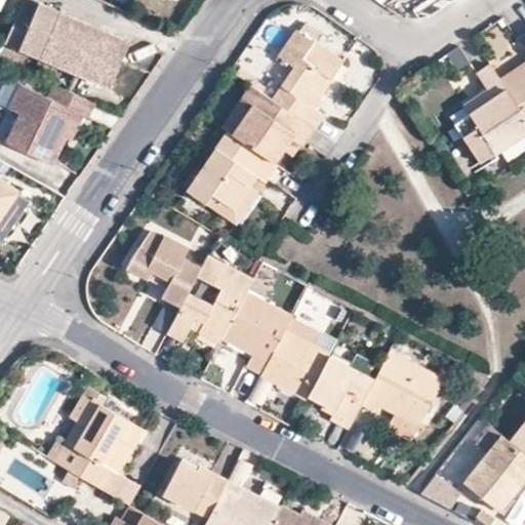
[(38,57),(58,10),(34,0),(21,0),(3,43),(38,57)]
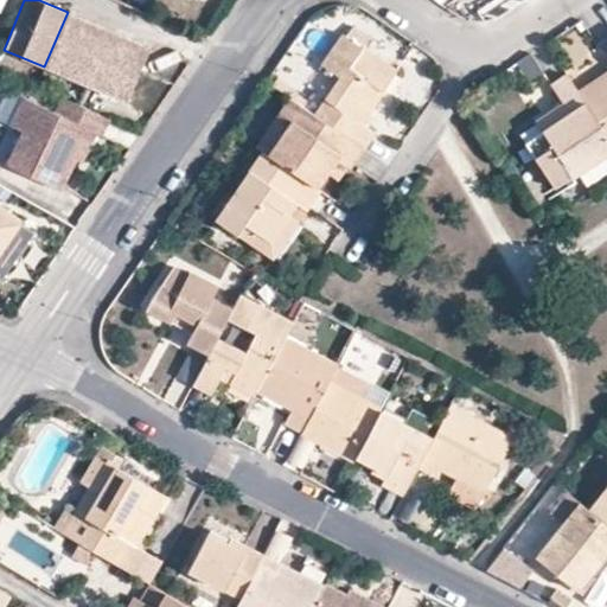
[(85,84),(109,30),(68,12),(44,66),(85,84)]
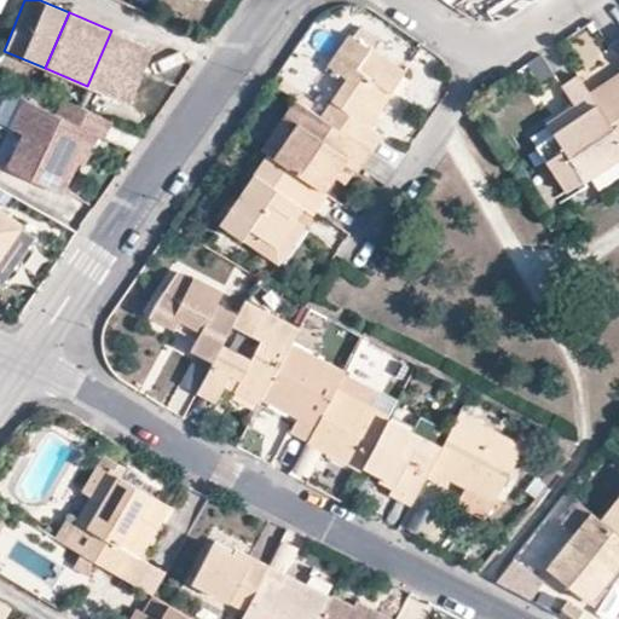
[(111,30),(87,86),(129,104),(152,47),(111,30)]
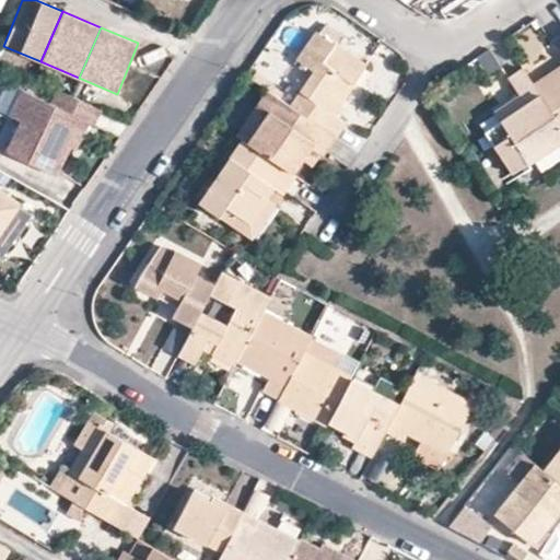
[(289,106),(334,137),(342,125),(331,117),(362,70),(313,34),(293,62),(312,77),(289,106)]
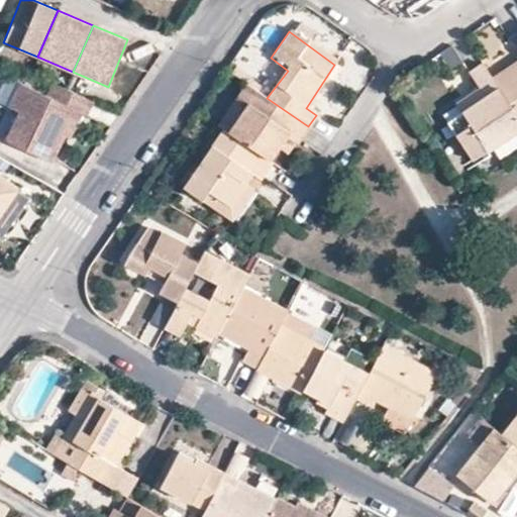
[(516,61),(492,78),(495,83),(516,69),(516,61)]
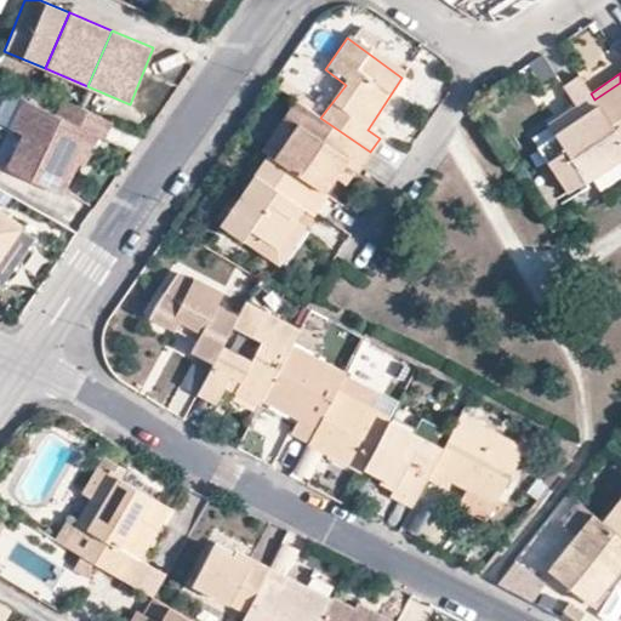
[(620,138),(594,100),(591,93),(580,77),(563,86),(574,103),(546,121),(585,178),(620,154),(620,138)]
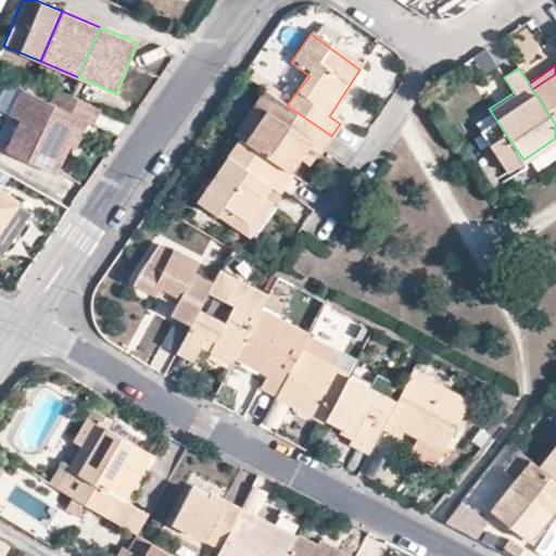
[(555,74),(532,89),(555,124),(555,74)]
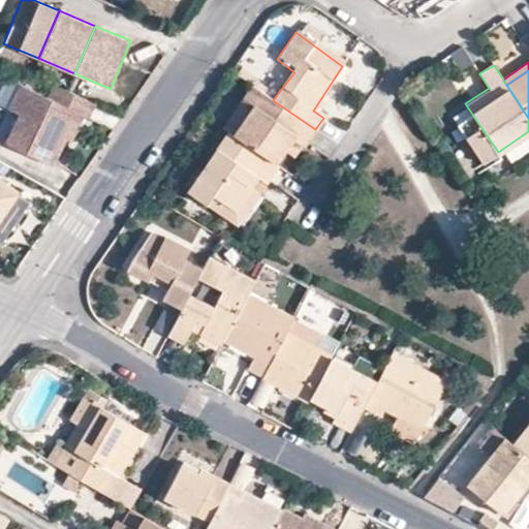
[(88,117),(95,101),(54,83),(48,96),(21,84),(9,107),(21,113),(6,143),(53,164),(66,136),(78,112),(83,115),(88,117)]
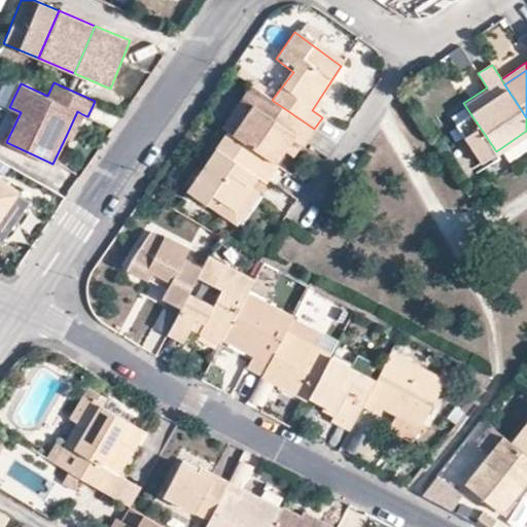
[(221,129),(226,132),(231,135),(260,92),(251,84),(221,129)]
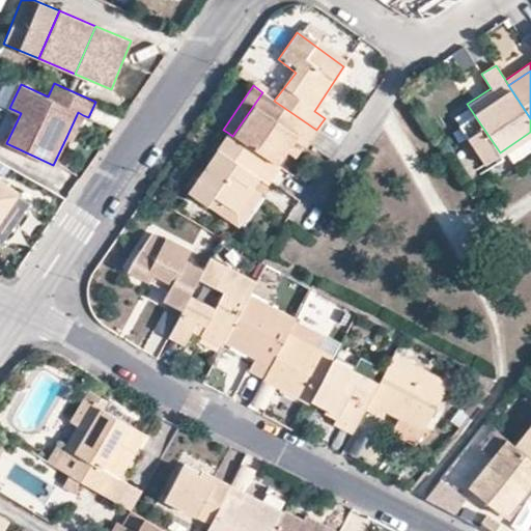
[(292,139),(302,145),(305,147),(316,131),(316,130),(274,101),(262,92),(232,136),(275,165),(284,150),(292,138),(292,139)]
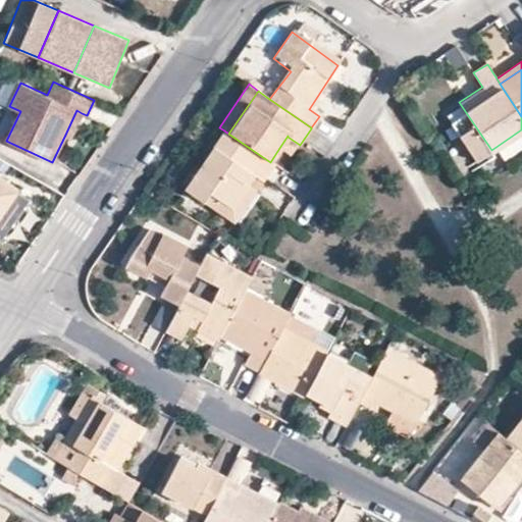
[(82,113),(76,110),(65,135),(70,138),(82,113)]
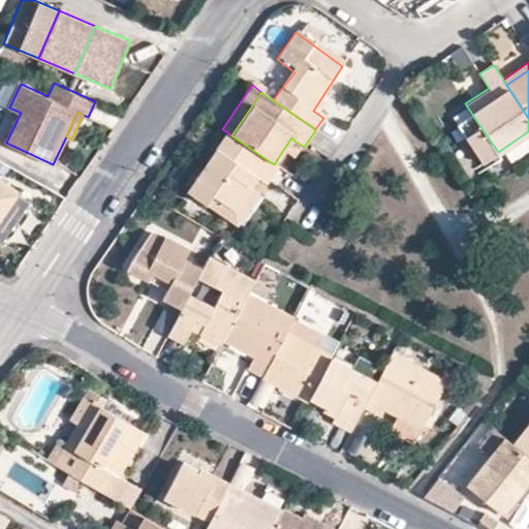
[(232,210),(250,187),(247,184),(253,176),(265,184),(278,166),(274,164),(231,135),(227,132),(187,191),(204,204),(211,195),(232,211),(232,210)]
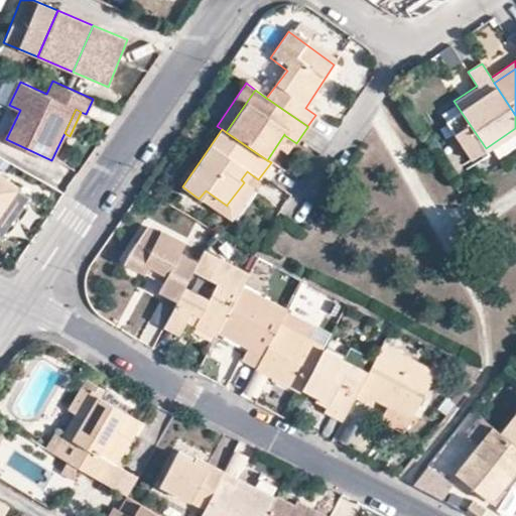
[(285,152),(293,141),(284,135),(284,134),(276,146),(285,152)]
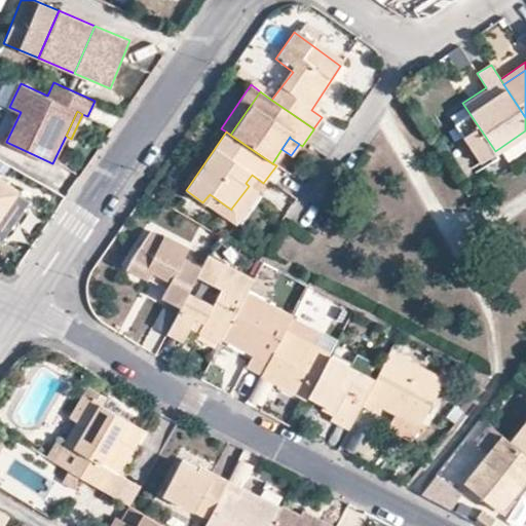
[(0,240),(28,200),(0,181),(0,240)]
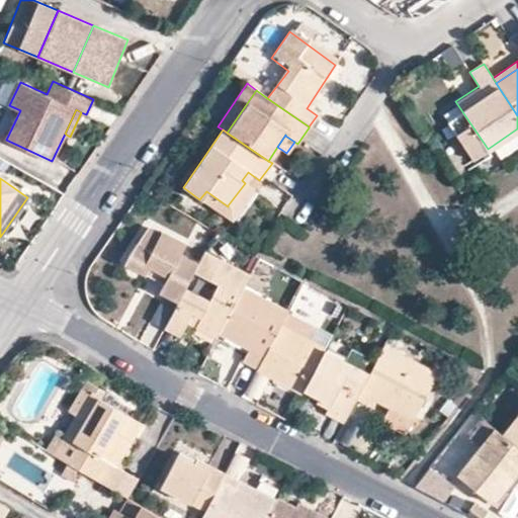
[(252,189),(245,183),(228,205),(228,206),(206,191),(199,199),(230,220),(252,189)]
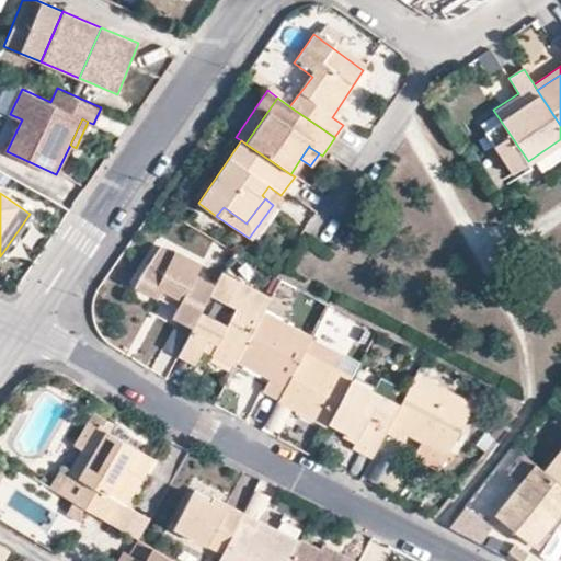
[(180,298),(175,306),(171,316),(192,327),(199,313),(209,294),(215,283),(195,274),(199,264),(173,251),(171,254),(158,247),(134,285),(157,297),(160,288),(178,298),(180,298)]
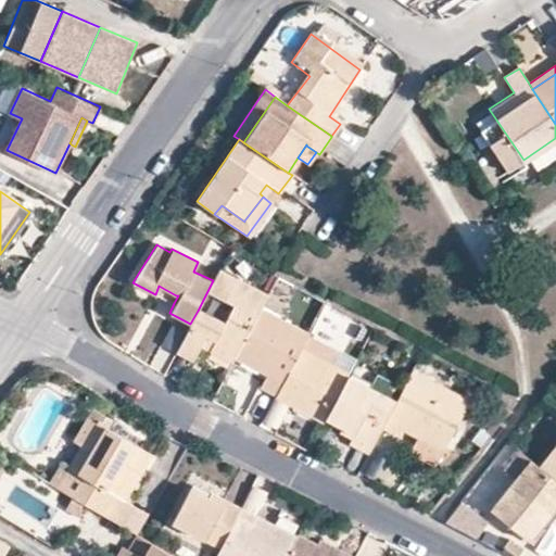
[(236,356),(260,307),(266,295),(218,270),(213,280),(207,291),(232,305),(223,324),(198,311),(190,324),(175,352),(191,361),(200,346),(200,345),(205,337),(206,337),(215,342),(211,352),(231,364),(236,356)]
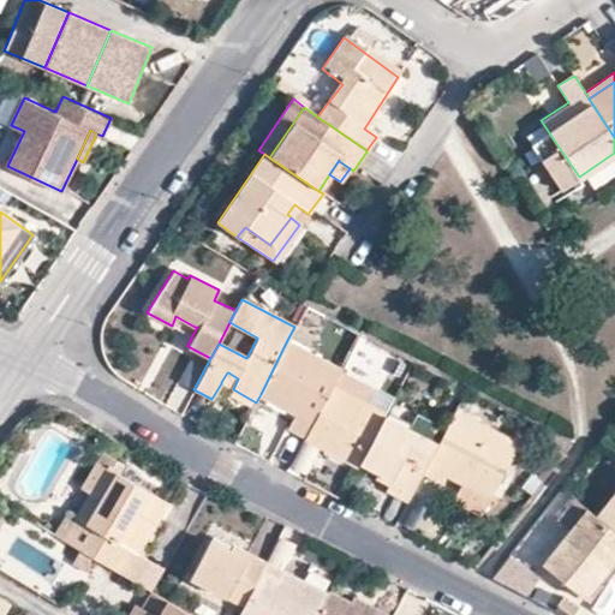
[(191,335),(192,335),(197,327),(195,327),(175,316),(172,326),(191,335)]
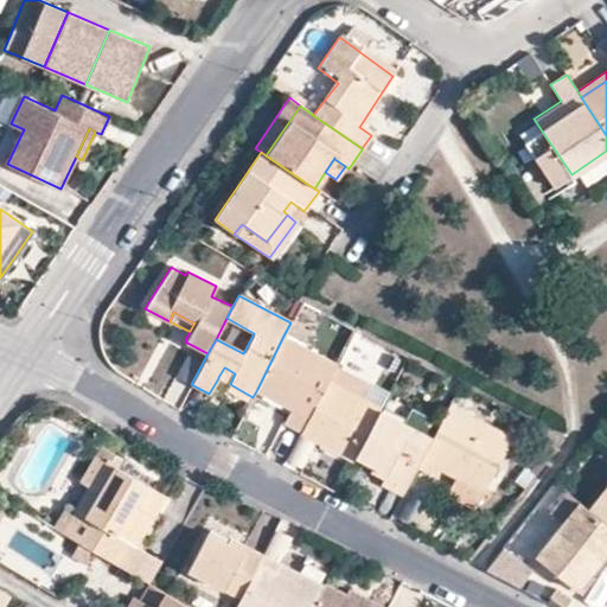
[(227,318),(216,339),(243,353),(254,333),(227,318)]
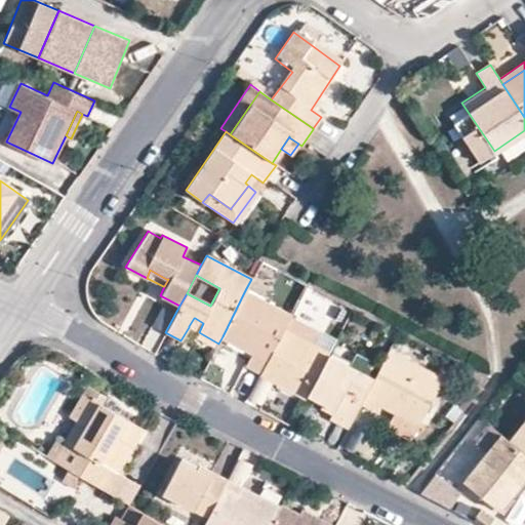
[(267,361),(284,327),(291,315),(245,290),(223,336),(252,353),(246,365),(261,372),(267,361)]
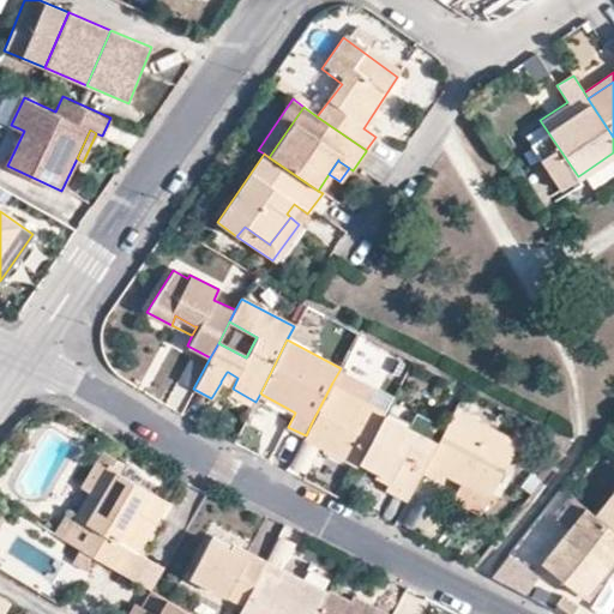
[(221,383),(233,389),(238,378),(228,372),(227,372),(221,381),(221,383)]
